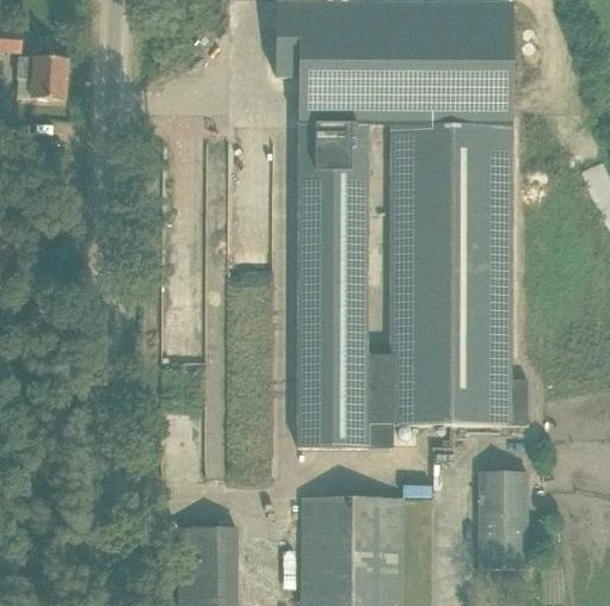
[(276,2),(276,75),(299,76),(297,446),(390,447),(390,422),(392,354),(369,354),(370,125),(393,125),(513,127),(515,2),(276,2)]
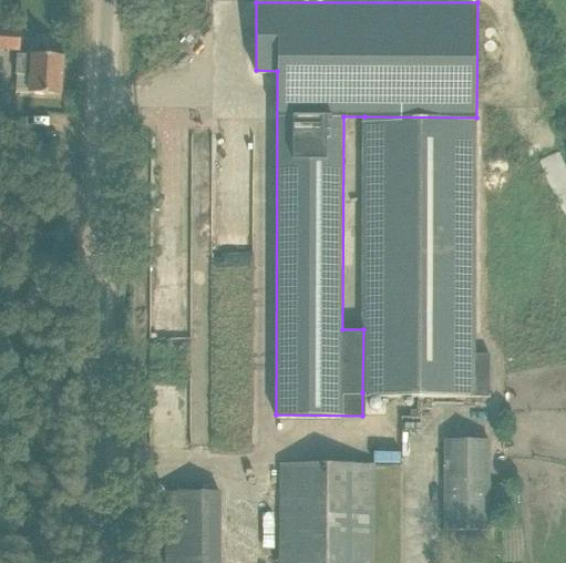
[(0,45),(19,47),(21,27),(0,26),(0,45)]
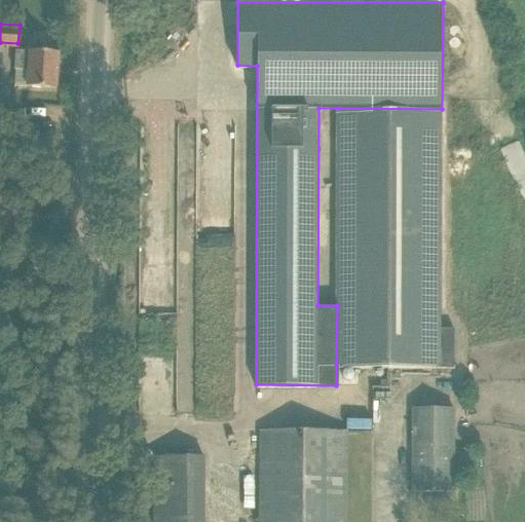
[(15,66),(14,82),(57,85),(60,50),(15,46),(14,66),(15,66)]
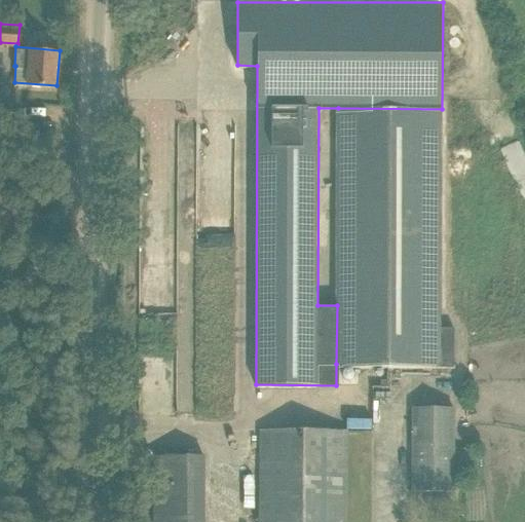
[(337,305),(336,364),(454,364),(455,324),(441,324),(442,109),(338,108),(337,305)]
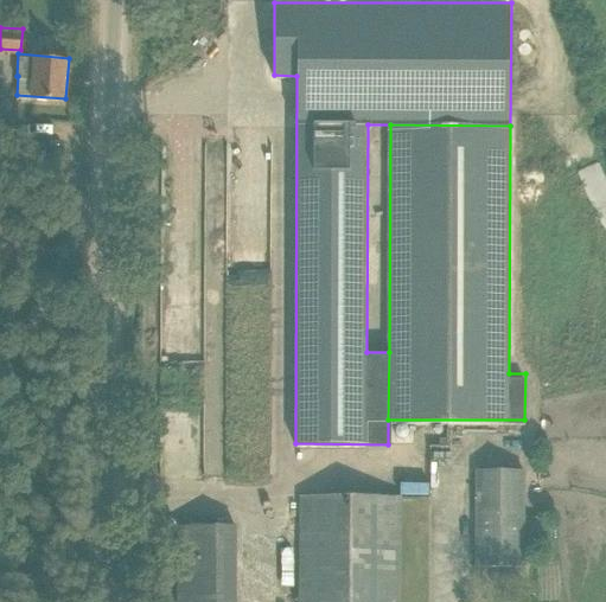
[(473,467),(474,564),(525,563),(524,467),(473,467)]
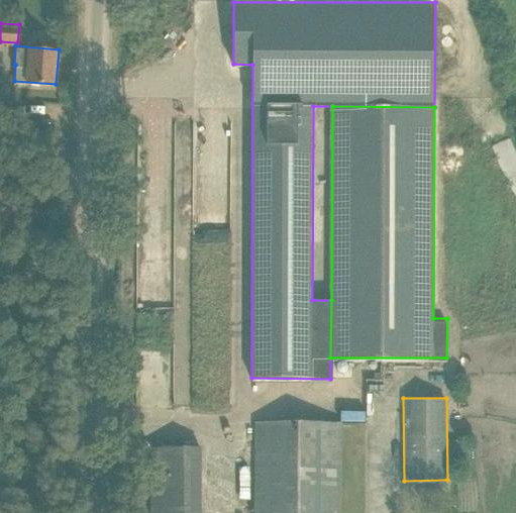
[(254,512),(340,512),(341,421),(255,421),(254,512)]
